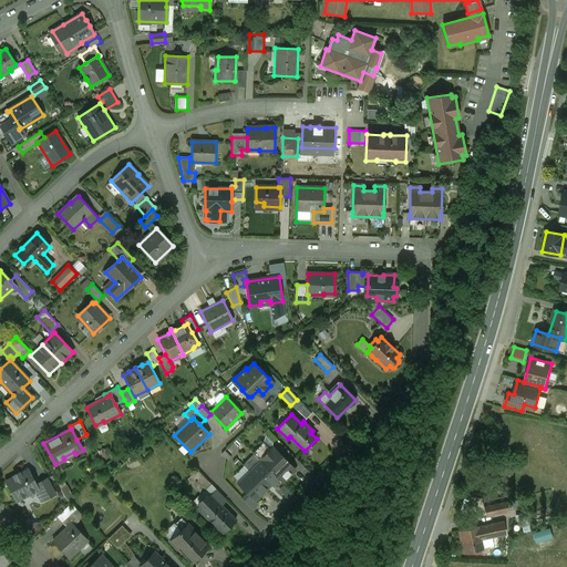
[(277,439),(268,430),(264,434),(272,443),(277,439)]
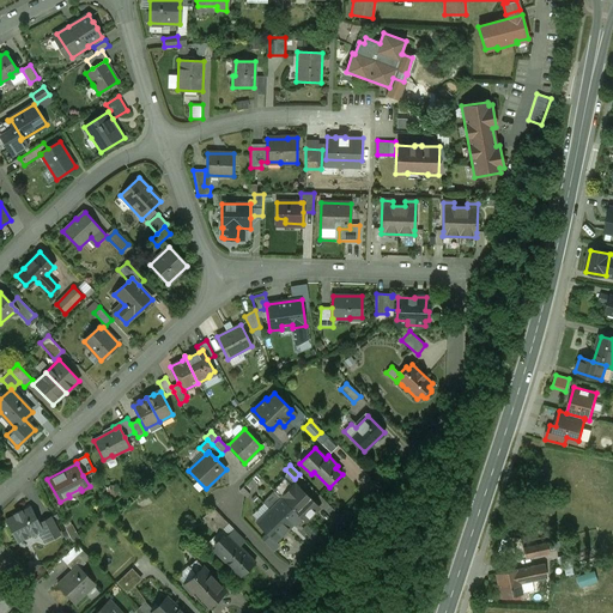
[(315,504),(296,484),(292,487),(284,479),(273,490),(281,498),(301,517),(305,522),(315,511),(315,504)]
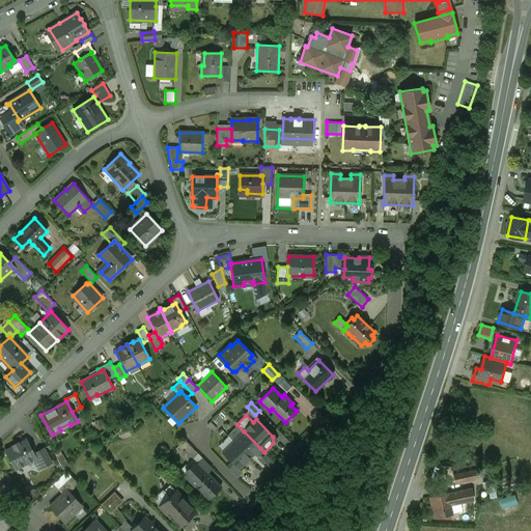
[(260,448),(244,431),(233,442),(250,458),(260,448)]
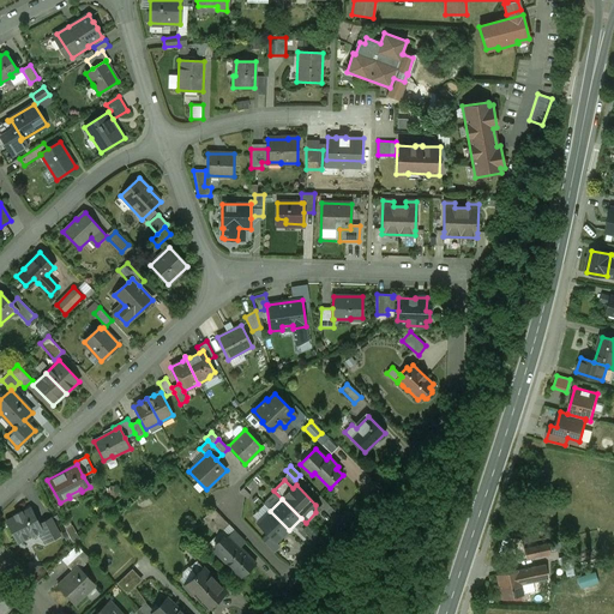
[(16,517),(6,522),(18,542),(41,530),(42,530),(38,524),(30,509),(22,513),(20,512),(14,515),(16,517)]
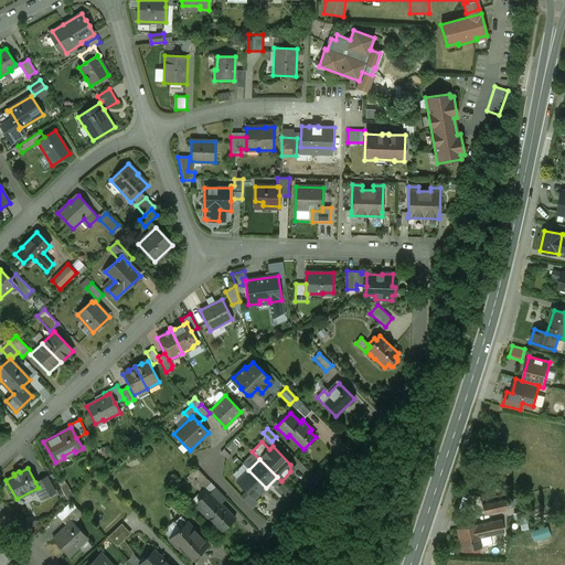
[(211,483),(196,468),(187,478),(192,483),(195,480),(205,490),(211,483)]
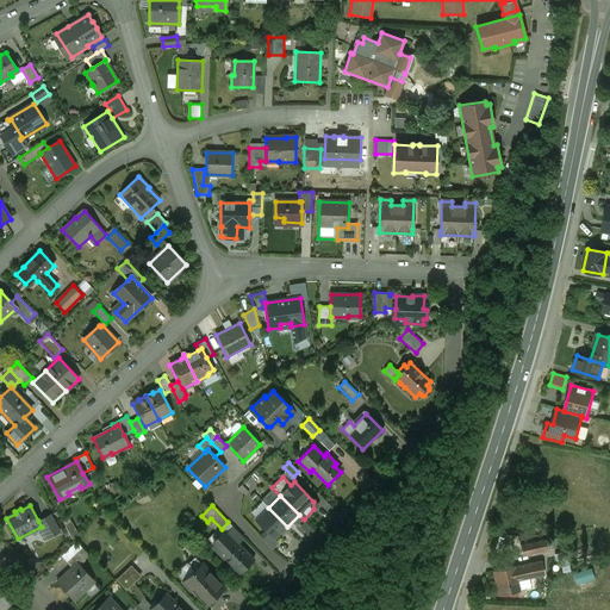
[(287,527),(268,508),(255,521),(262,528),(257,533),(273,548),(278,542),(274,539),(287,527)]
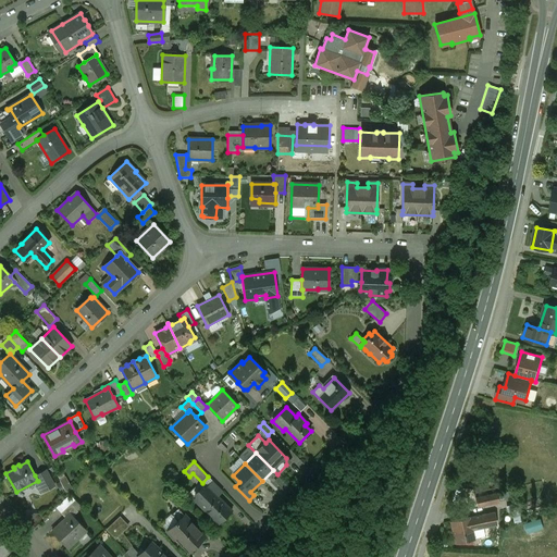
[(46,470),(35,475),(38,481),(37,481),(42,492),(54,485),(46,470)]
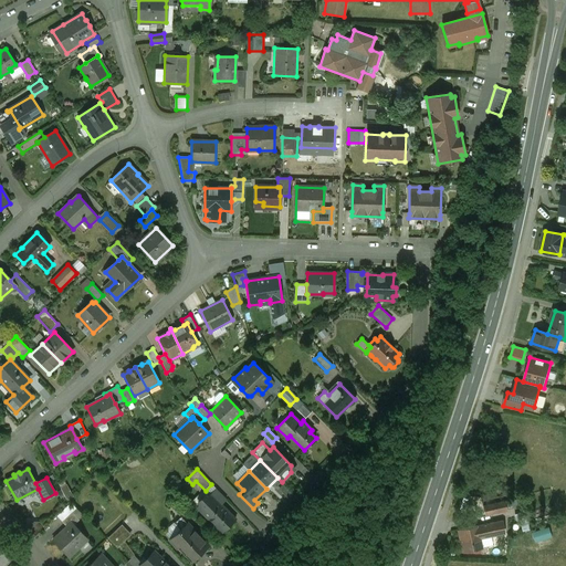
[(219,506),(209,496),(197,507),(222,533),(236,520),(221,505),(219,506)]
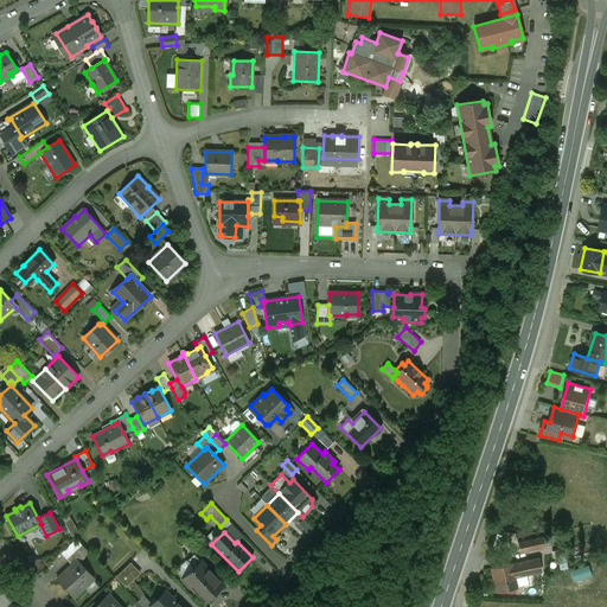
[(200,550),(187,536),(181,542),(195,556),(200,550)]
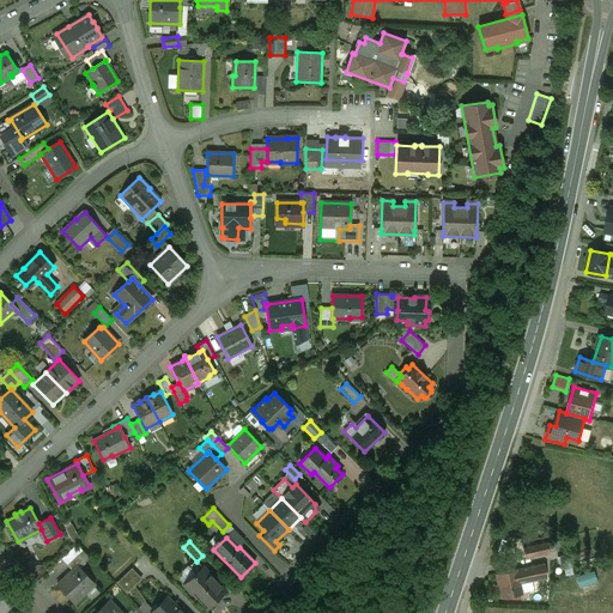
[(547,544),(523,548),(526,558),(550,553),(547,544)]
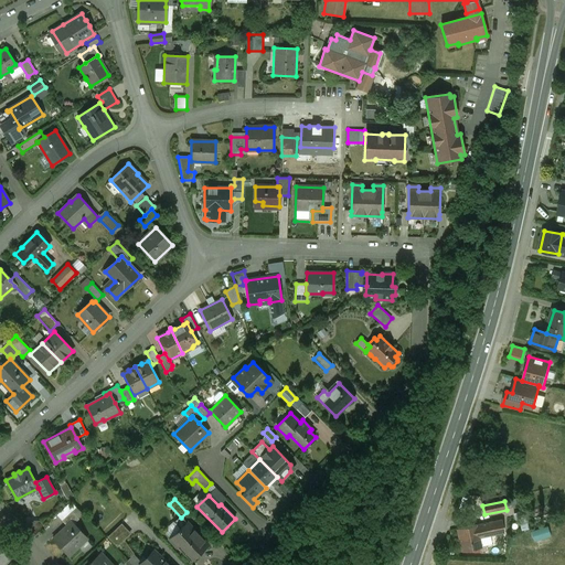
[(62,521),(66,526),(72,522),(74,524),(80,519),(72,511),(62,521)]
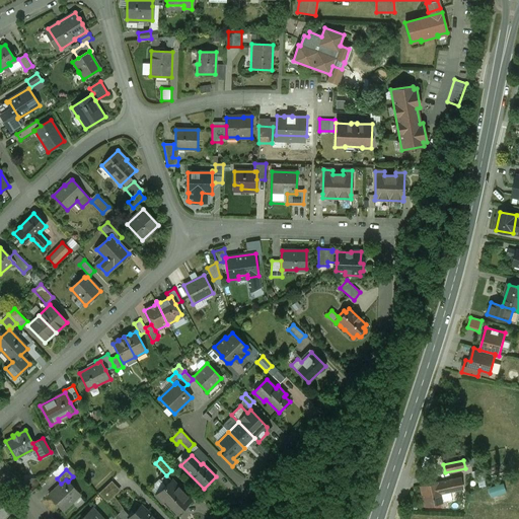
[(460,477),(438,483),(440,494),(462,490),(460,477)]
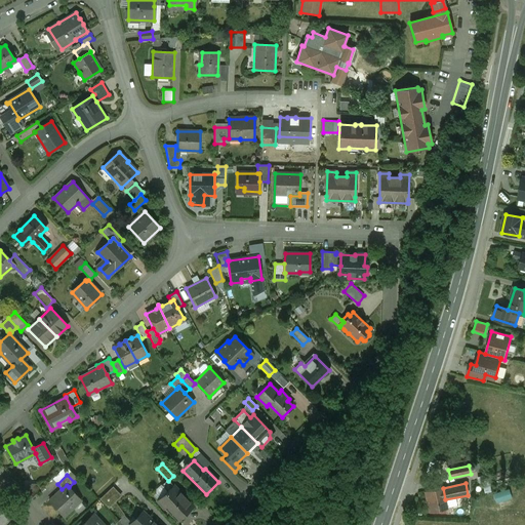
[(62,489),(49,501),(64,517),(81,500),(69,487),(67,485),(62,489)]
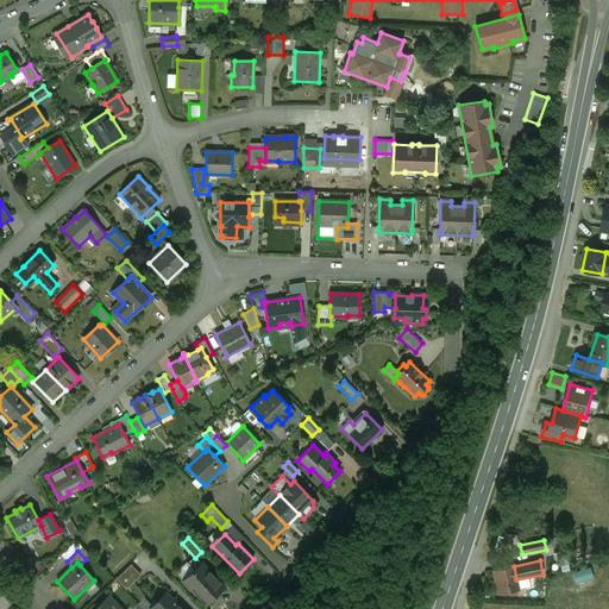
[(225,588),(201,563),(182,581),(192,590),(194,588),(207,602),(205,604),(206,606),(225,588)]
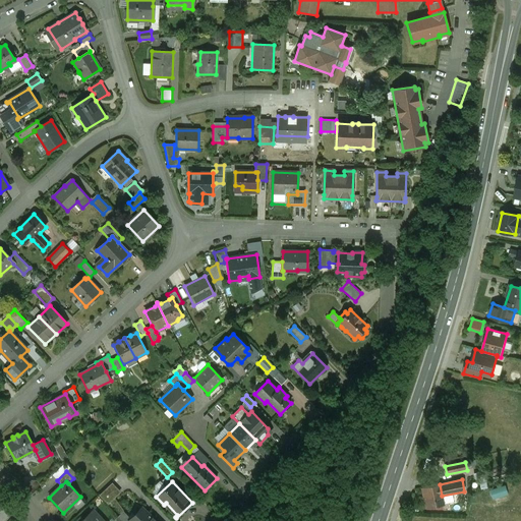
[(440,483),(422,487),(426,509),(444,505),(442,496),(440,484),(440,483)]
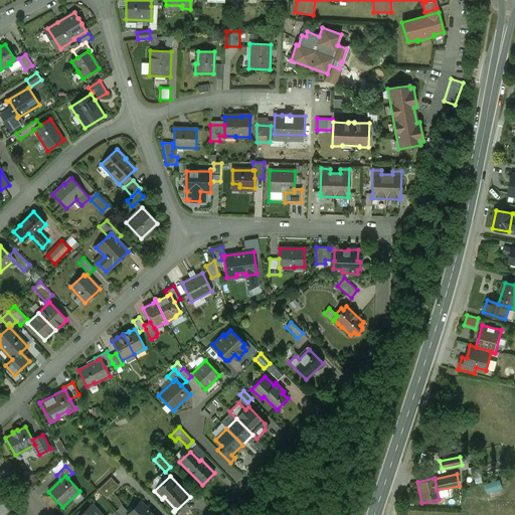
[(114,493),(119,487),(111,479),(99,490),(107,499),(111,496),(114,493)]
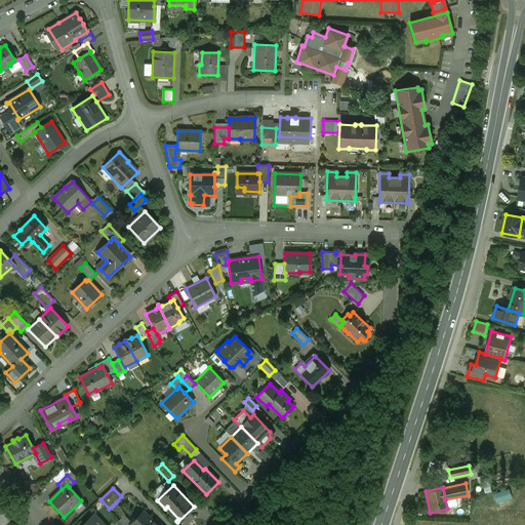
[(122,518),(124,516),(116,502),(113,506),(122,518)]
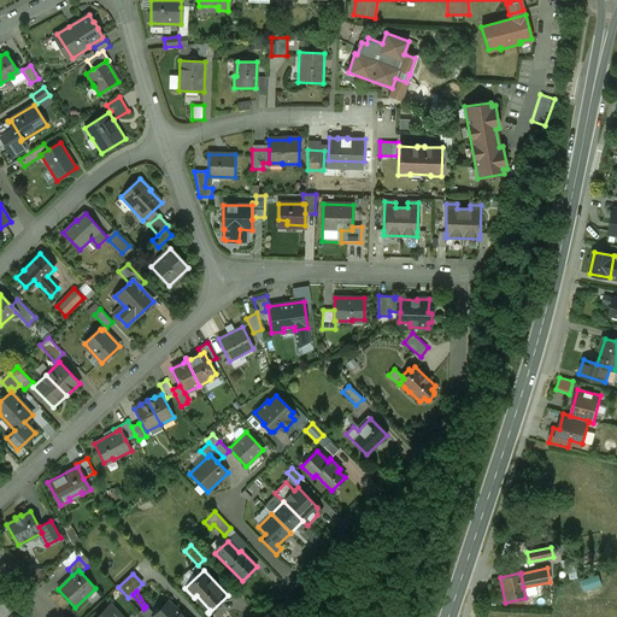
[(0,616),(1,616),(11,610),(0,598),(0,616)]
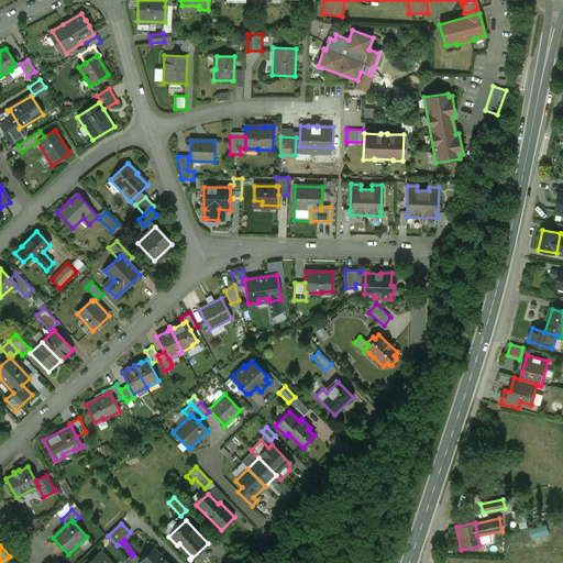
[(168,562),(158,553),(157,554),(153,550),(145,558),(150,562),(148,562),(168,562)]
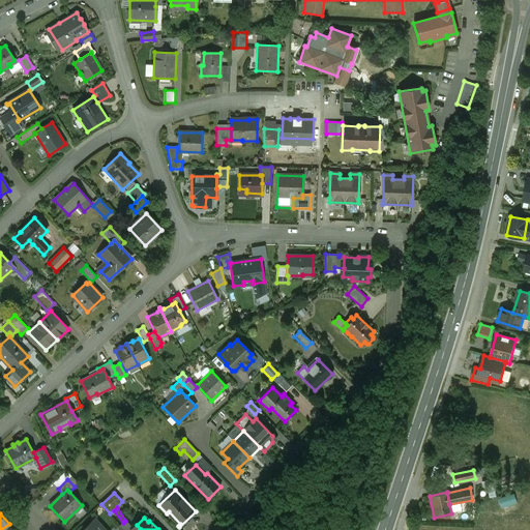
[(123,523),(120,526),(123,529),(122,529),(140,529),(141,529),(137,525),(135,523),(131,526),(125,521),(123,523)]
